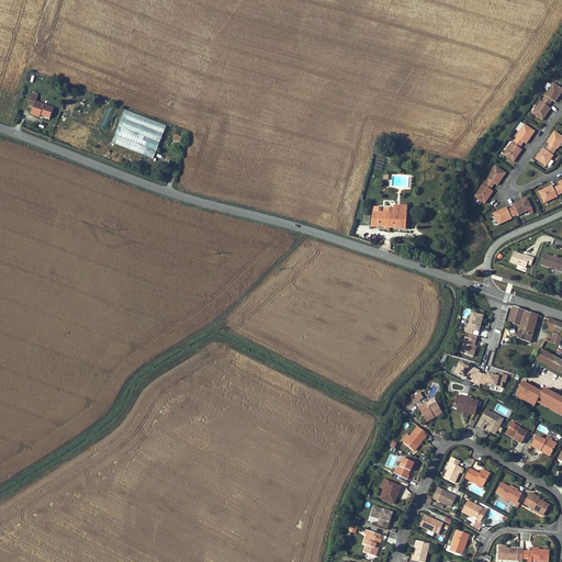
[(546,97),(543,99),(550,103),(552,101),(554,102),(561,93),(561,91),(561,89),(553,83),(544,96),(546,97)]
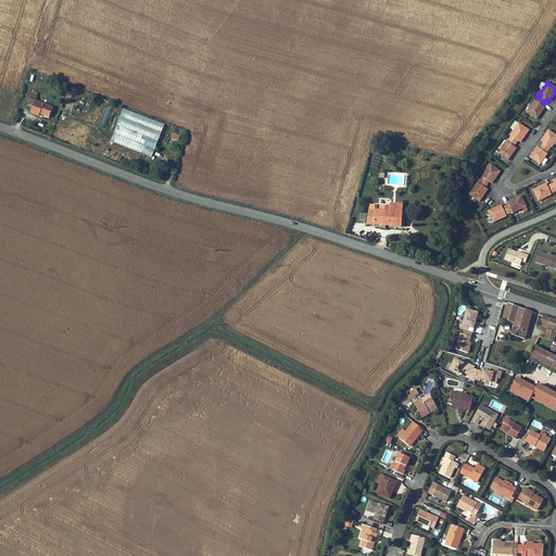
[(28,103),(34,105),(32,113),(39,116),(41,112),(42,113),(42,114),(49,117),(53,108),(35,101),(37,95),(33,93),(28,103)]
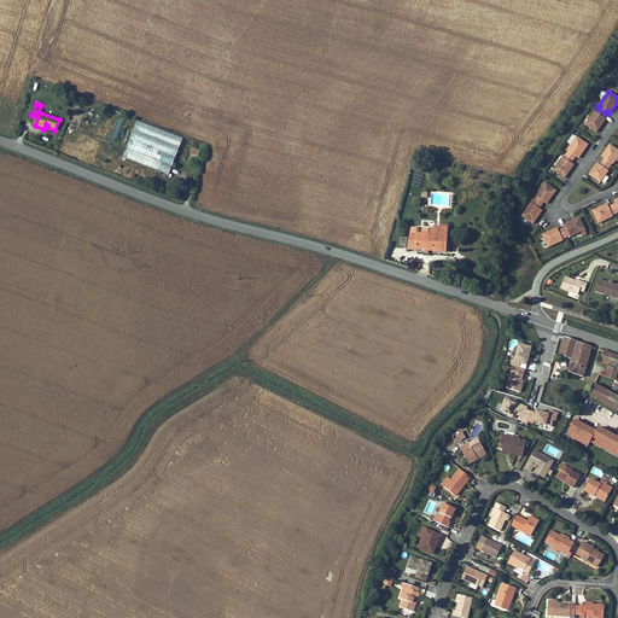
[(605,114),(598,109),(595,114),(594,112),(586,126),(595,133),(599,128),(606,120),(602,117),(605,114)]
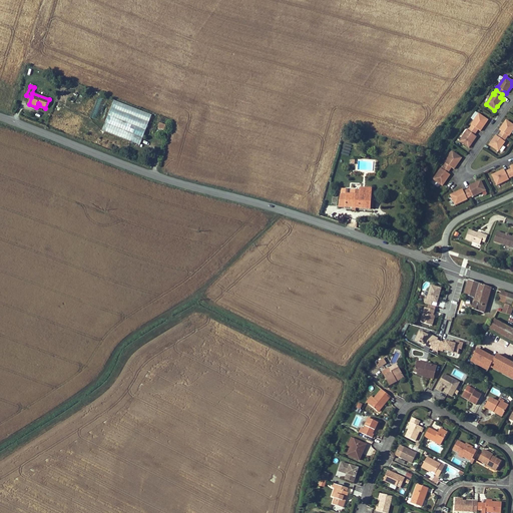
[(139,144),(151,114),(114,100),(102,130),(139,144)]
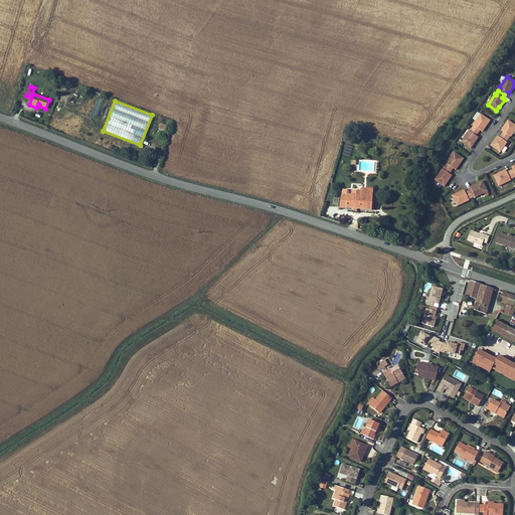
[(473,125),(471,128),(478,133),(480,130),(482,132),(490,120),(480,114),(473,125)]
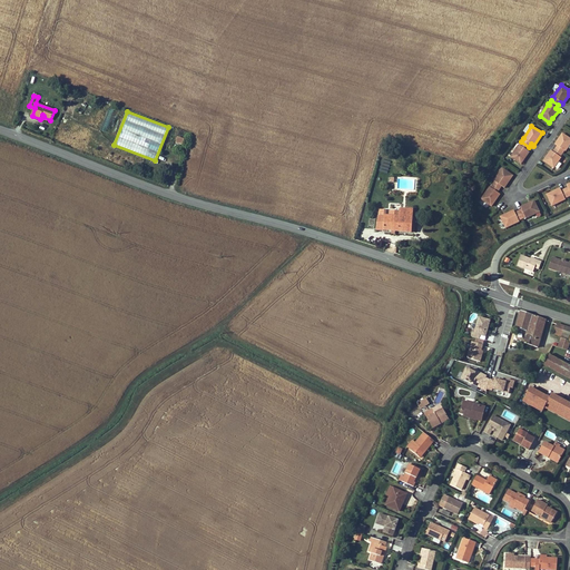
[(554,149),(563,155),(564,151),(566,153),(569,145),(569,139),(561,134),(554,145),(557,146),(554,149)]
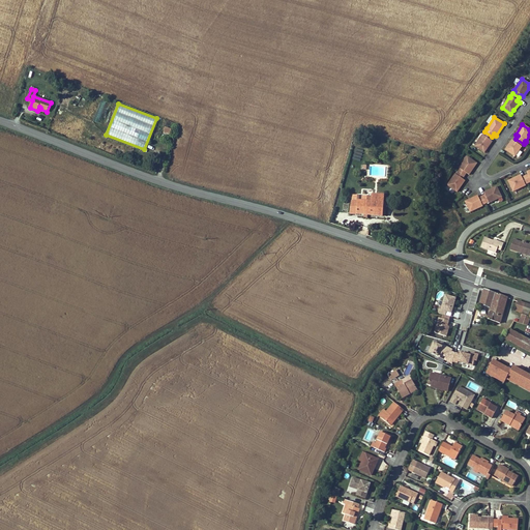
[(492,137),(484,131),(482,135),(474,146),(483,152),(487,149),(492,141),(490,140),(492,137)]
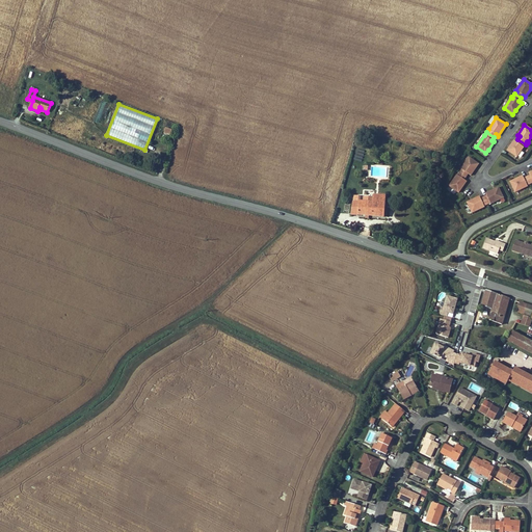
[(524,147),(526,144),(517,139),(515,141),(513,140),(509,147),(507,151),(517,157),(524,148),(524,147)]
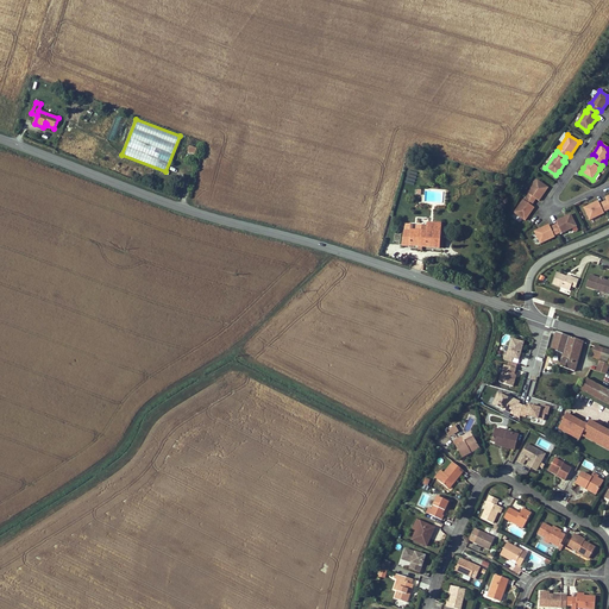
[(528,193),(526,198),(534,202),(537,199),(539,201),(545,192),(548,187),(537,180),(527,193),(528,193)]
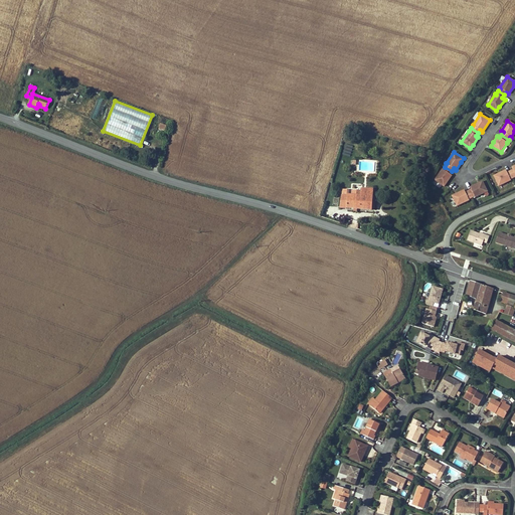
[(452,171),(445,167),(443,169),(443,168),(435,180),(444,186),(445,184),(452,175),(450,174),(452,171)]
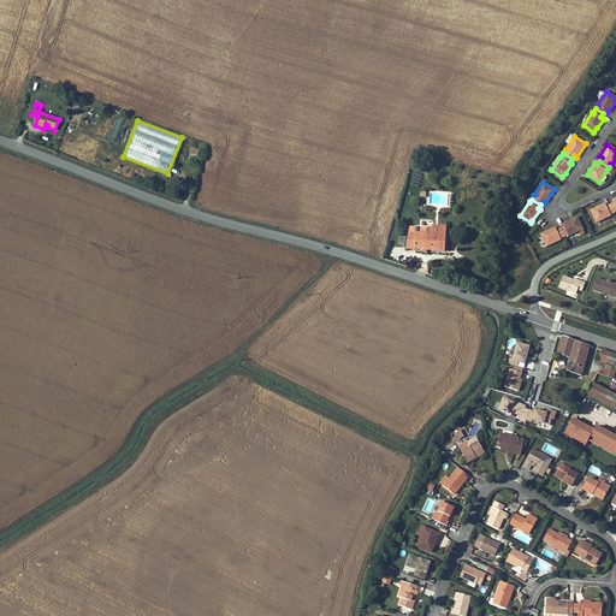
[(610,215),(615,214),(610,205),(606,206),(605,203),(594,208),(590,211),(597,223),(611,217),(610,215)]
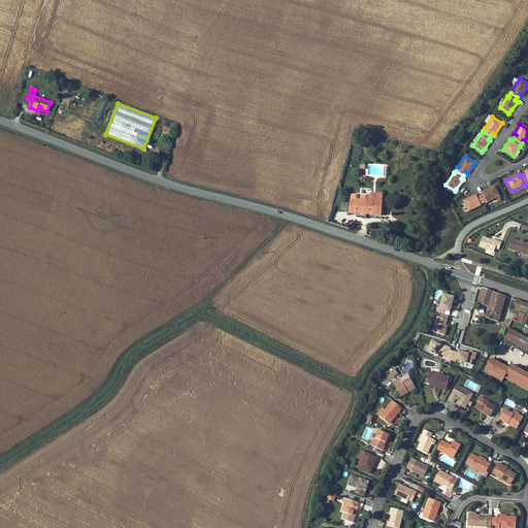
[(480,196),(484,204),(487,203),(500,198),(495,186),(482,192),(483,194),(480,196)]
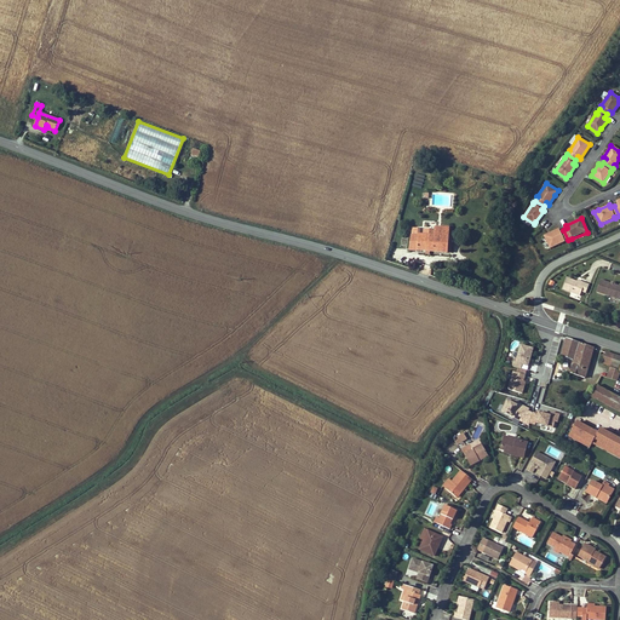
[(448,237),(434,236),(434,229),(424,229),(423,235),(419,235),(417,250),(426,251),(429,251),(447,253),(448,237)]
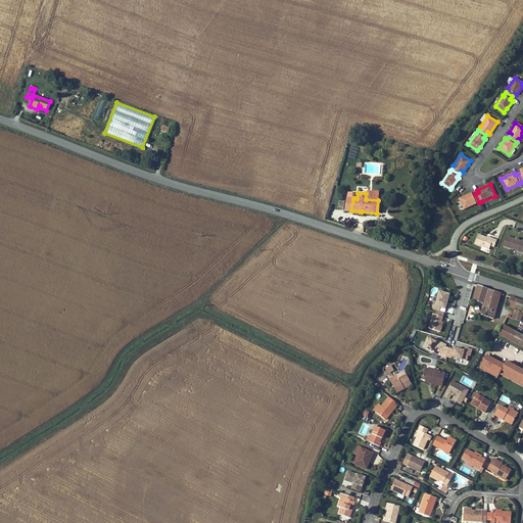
[(476,203),(479,202),(475,194),(472,195),(471,193),(462,198),(459,199),(464,209),(476,204),(476,203)]
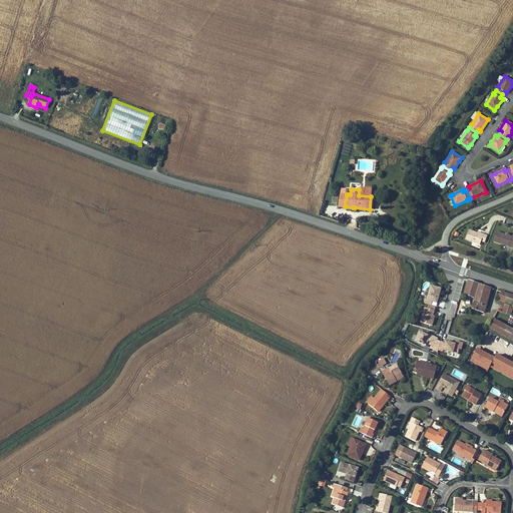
[(345,206),(347,194),(341,194),(339,206),(345,206)]
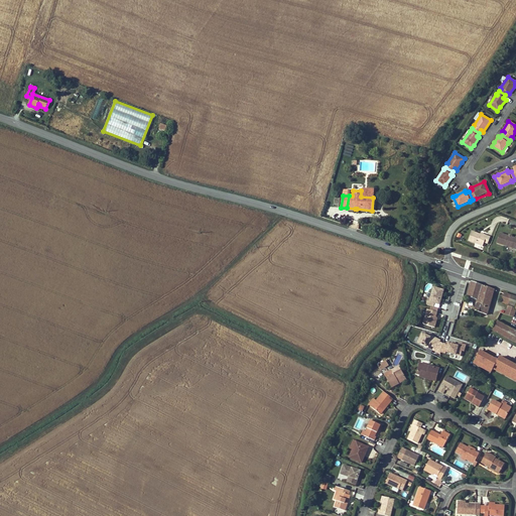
[(468,239),(482,244),(483,241),(486,242),(489,235),(486,234),(485,235),(479,233),(471,230),(468,239)]
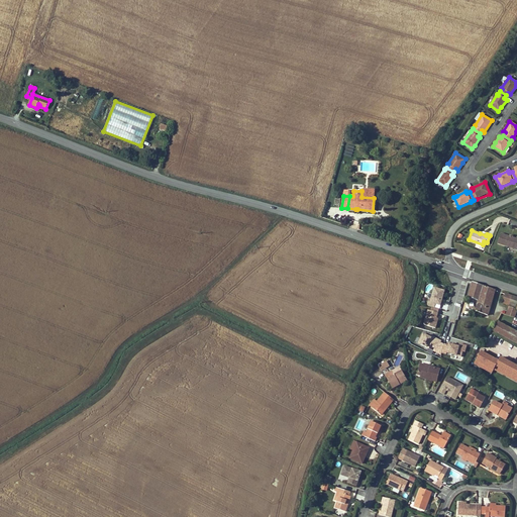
[(496,241),(515,248),(516,243),(516,235),(516,236),(515,237),(511,236),(509,235),(500,232),(496,241)]
